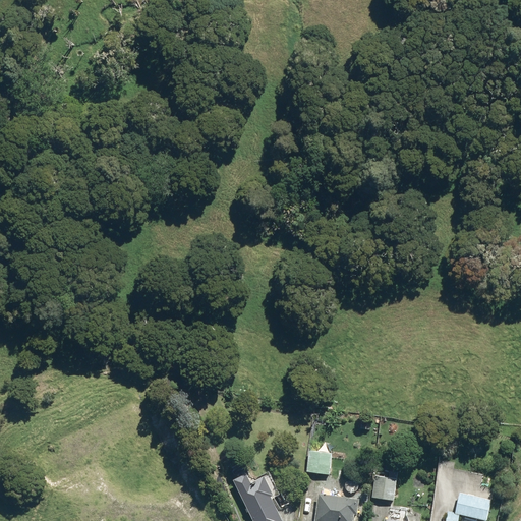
[(311,452),(308,473),(332,475),(334,454),(311,452)]
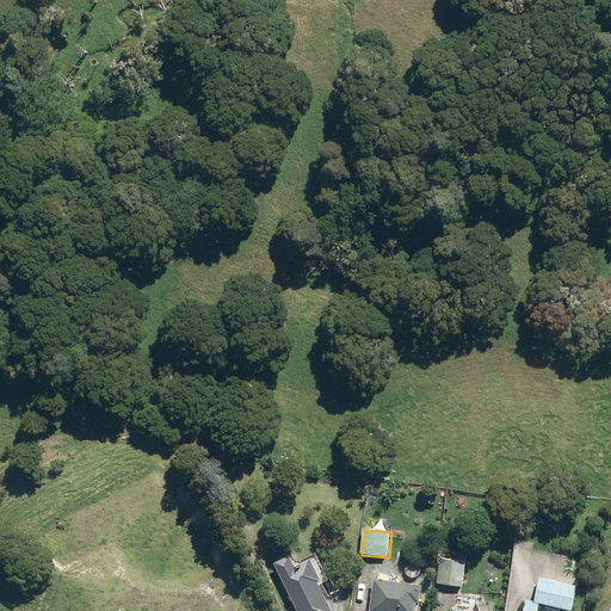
[(291,557),(275,566),(296,610),(332,610),(320,584),(322,582),(312,560),(296,568),(291,557)]
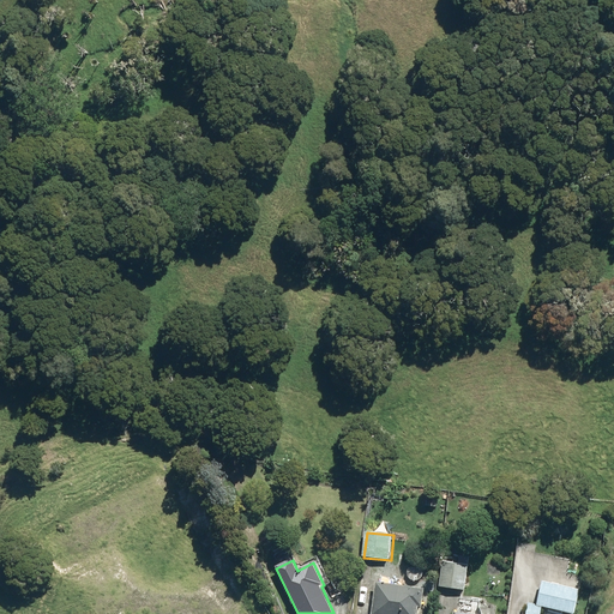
[(444,563),(441,587),(467,590),(470,565),(444,563)]
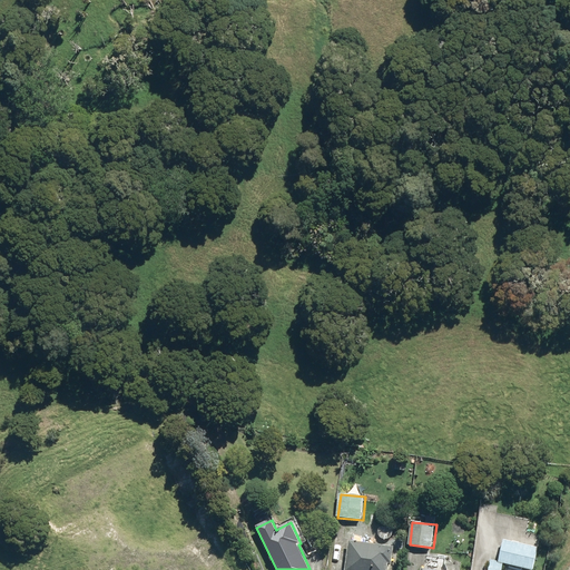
[(351,541),(345,569),(389,569),(390,563),(393,563),(395,548),(351,541)]
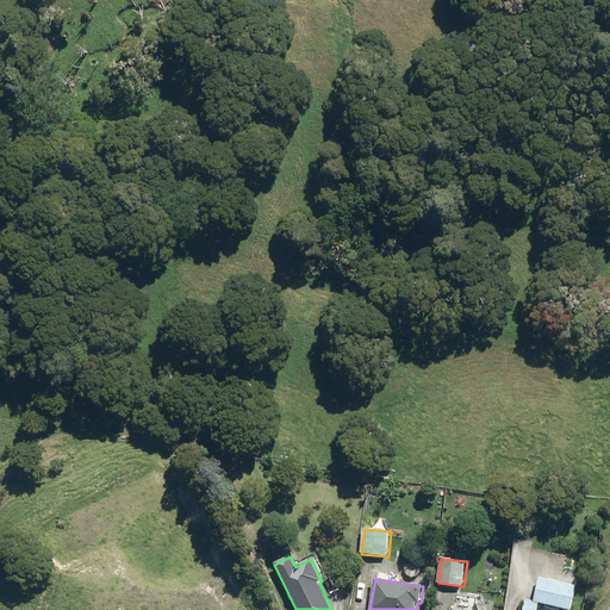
[(537,609),(539,604),(564,609),(571,609),(577,589),(540,579),(534,602),(526,601),(524,609),(537,609)]
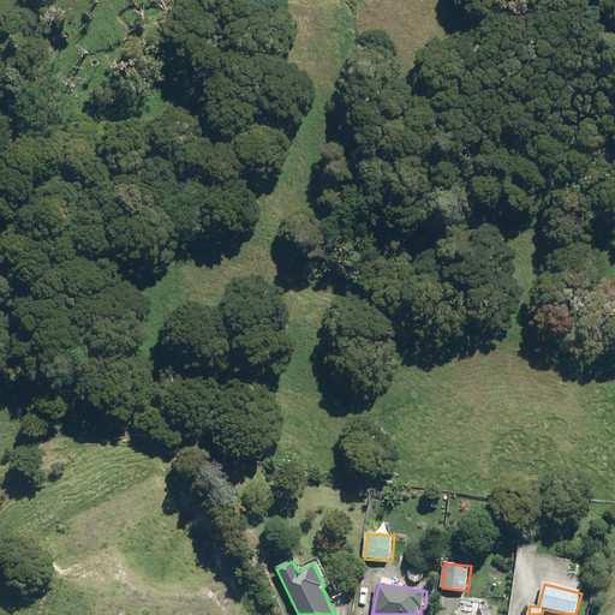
All buildings are outlined.
